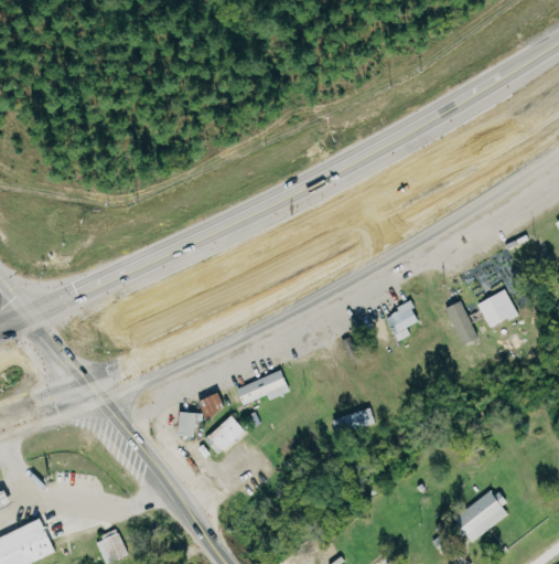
[(475,305),(488,329),(516,314),(503,290),(475,305)]
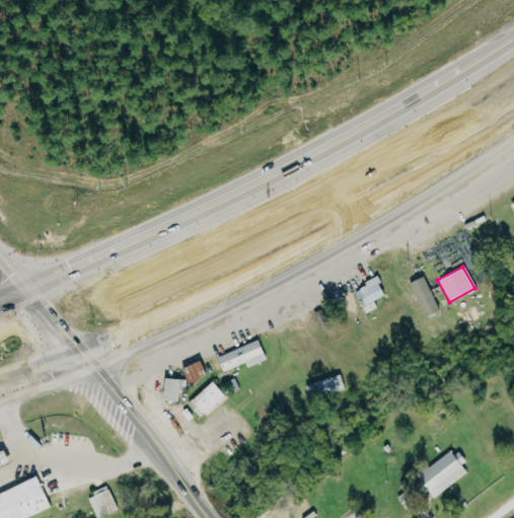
[(376,309),(373,301),(385,296),(376,277),(363,282),(365,287),(354,292),(364,314),(376,309)]
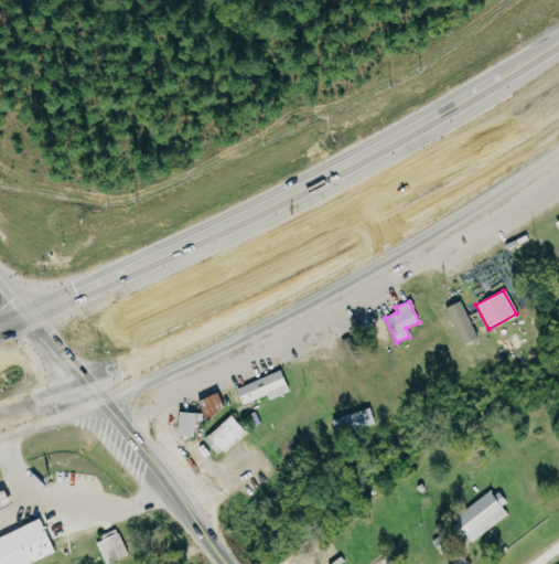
[(443,308),(460,347),(477,340),(461,301),(443,308)]
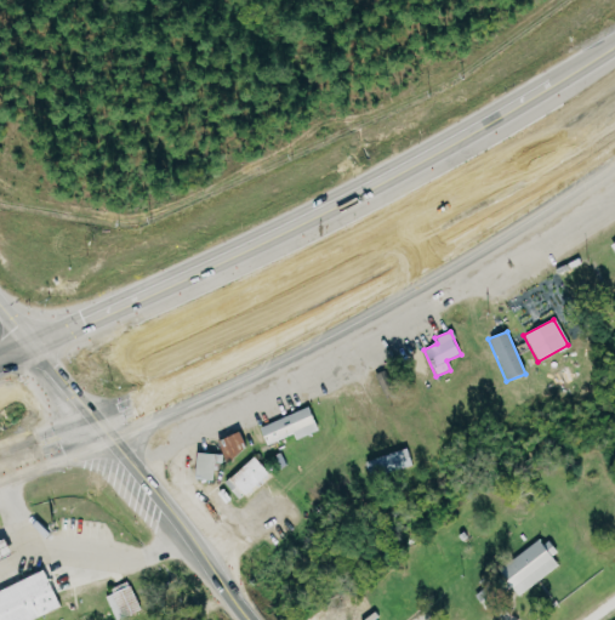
[(294,434),(296,441),(319,431),(309,407),(258,427),(266,445),(294,434)]
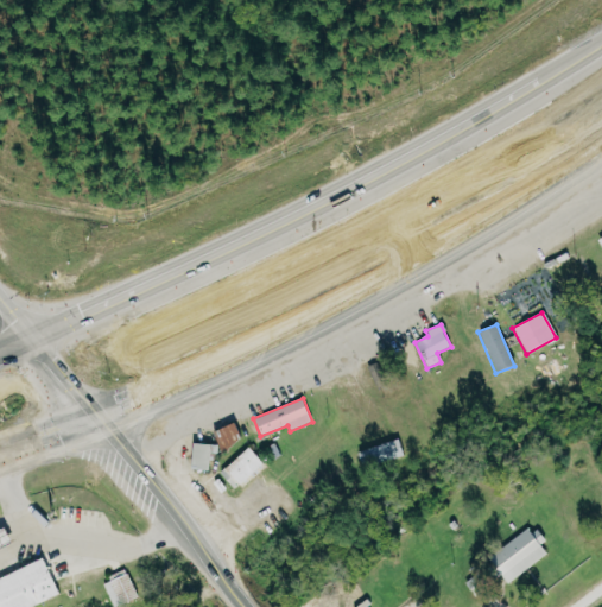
[(222,451),(244,441),(235,422),(213,431),(222,451)]
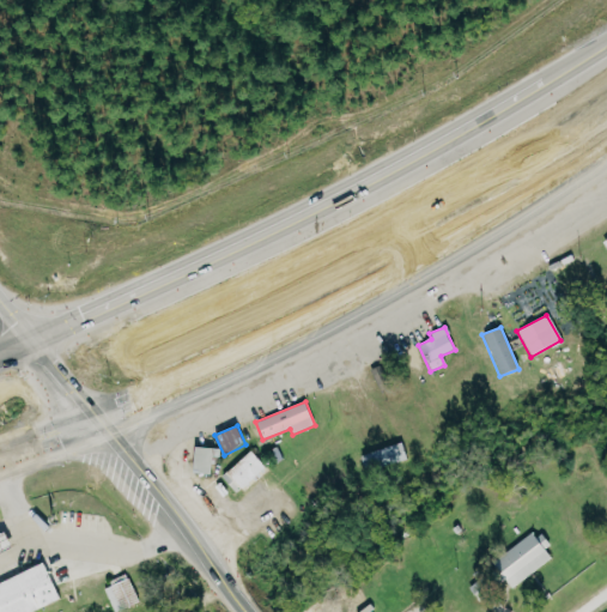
[(358,455),(364,477),(408,464),(402,443),(358,455)]
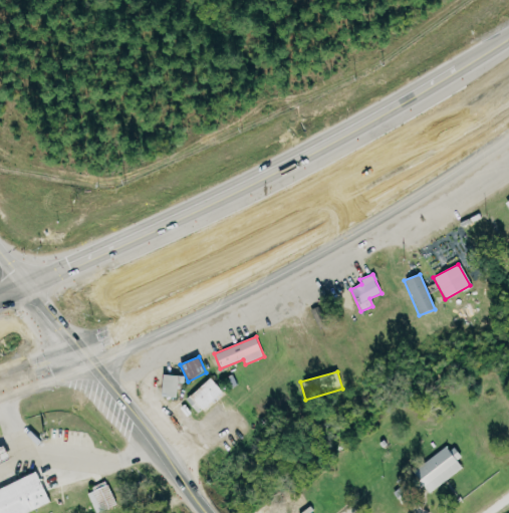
[(184,383),(184,376),(163,375),(163,398),(178,398),(179,383),(184,383)]
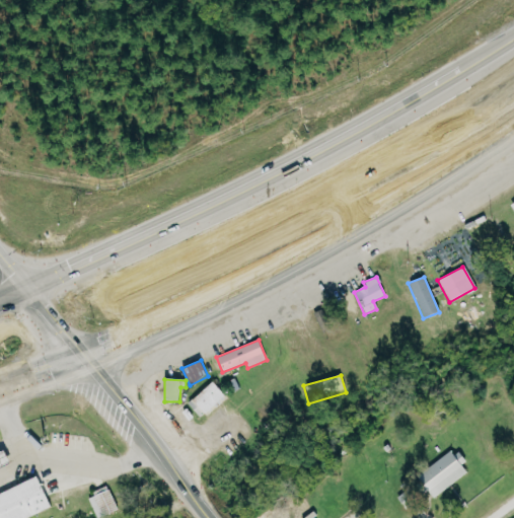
[(225,394),(210,380),(187,405),(201,420),(225,394)]
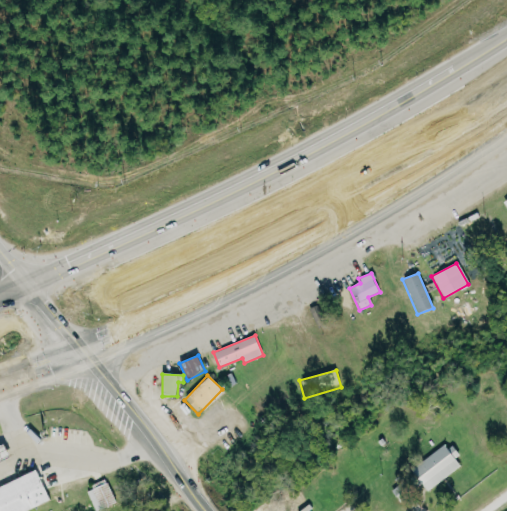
[(461,466),(455,459),(458,457),(447,442),(413,468),(430,490),(461,466)]
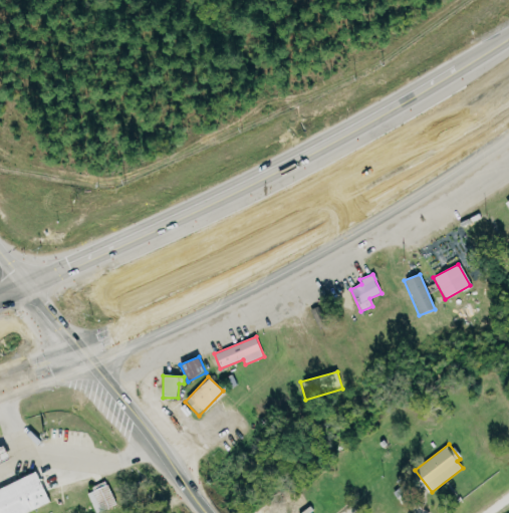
[(0,448),(4,446),(10,459),(0,463),(0,448)]
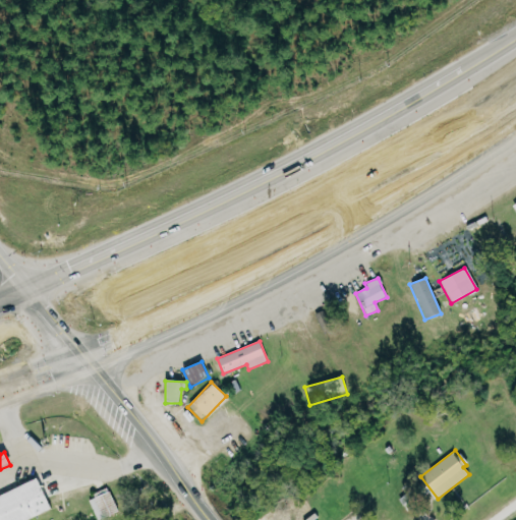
[(0,519),(0,495),(36,478),(45,497),(51,510),(29,519),(0,519)]
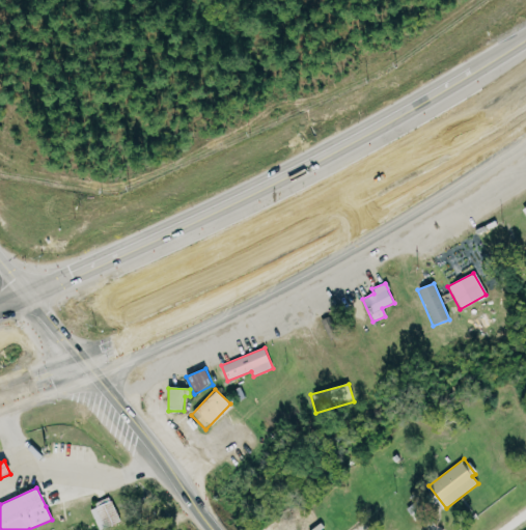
[(102,529),(120,522),(109,498),(88,508),(98,529),(102,529)]
